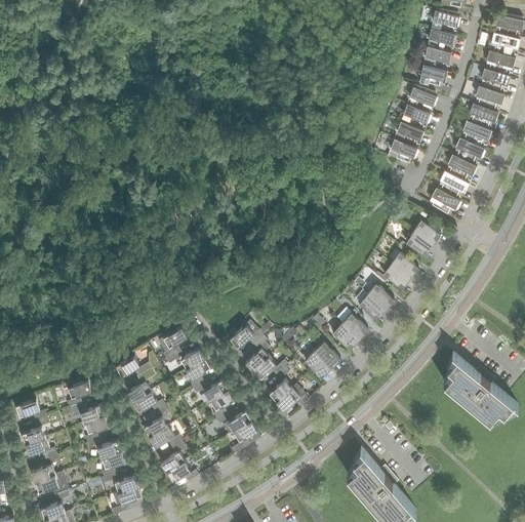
[(463,9),(465,0),(441,0),(440,6),(463,9)]
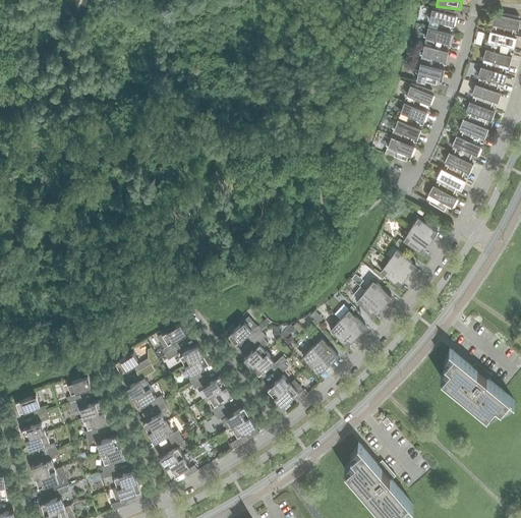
[(431,10),(427,29),(450,34),(454,15),(431,10)]
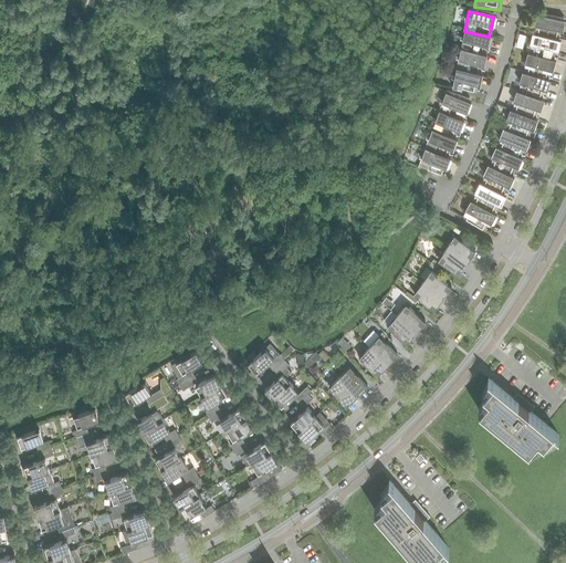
[(558,42),(561,32),(563,21),(538,17),(534,37),(558,42)]
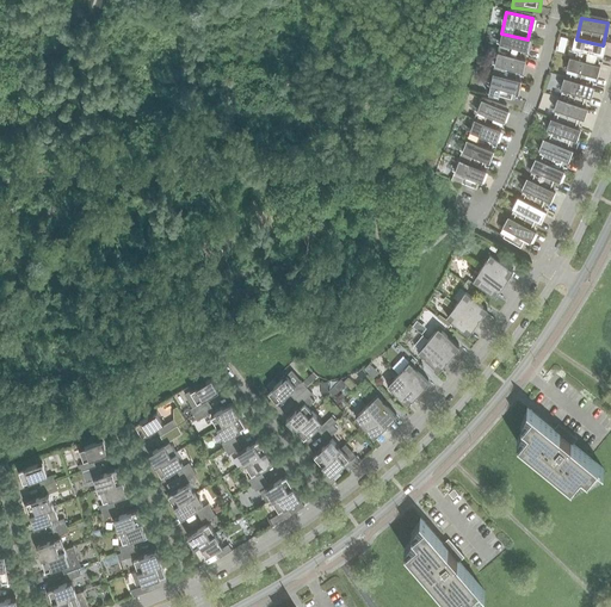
[(501,33),(497,55),(523,61),(528,39),(501,33)]
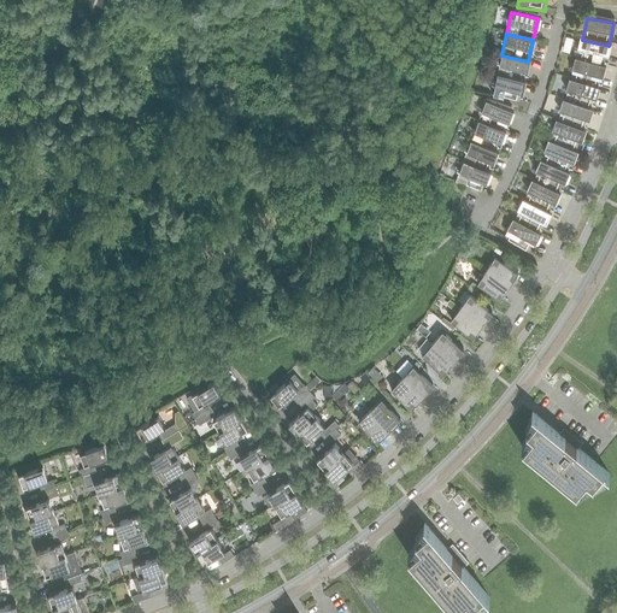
[(604,68),(609,46),(582,40),(577,60),(604,68)]
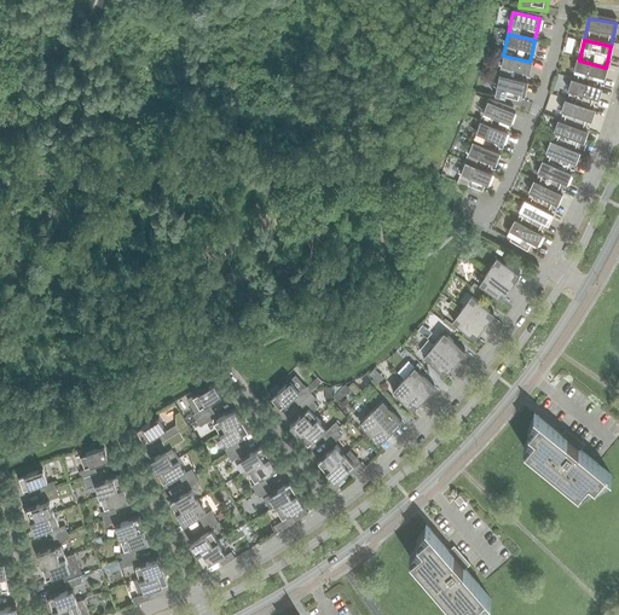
[(498,77),(525,82),(530,62),(503,56),(498,77)]
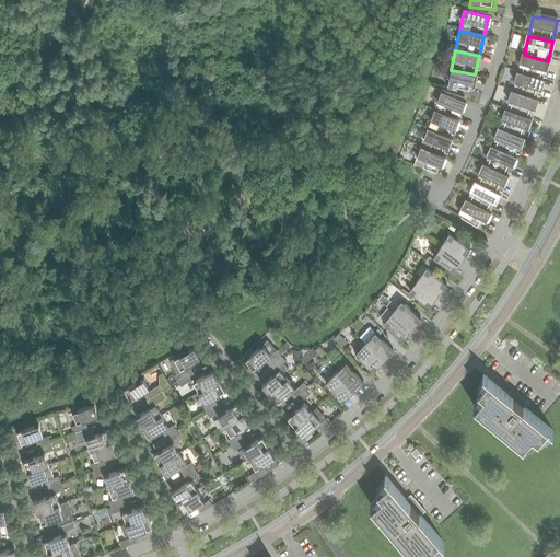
[(543,81),(548,61),(524,55),(518,74),(543,81)]
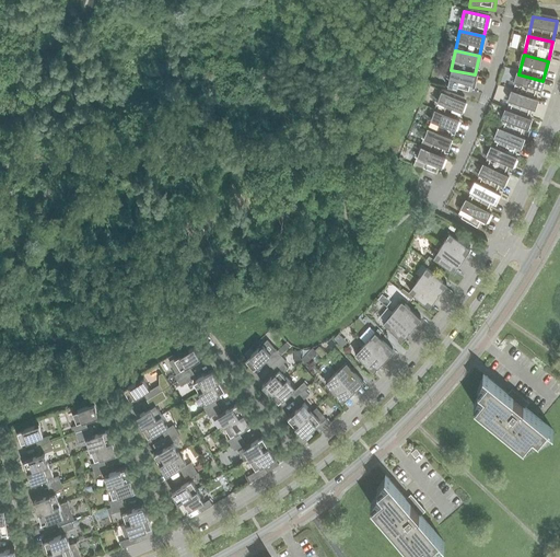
[(471,94),(473,86),(475,74),(451,70),(447,89),(471,94)]
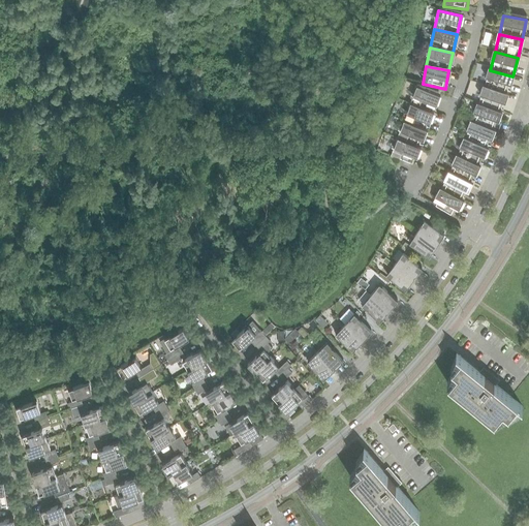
[(506,95),(512,76),(490,70),(485,88),(506,95)]
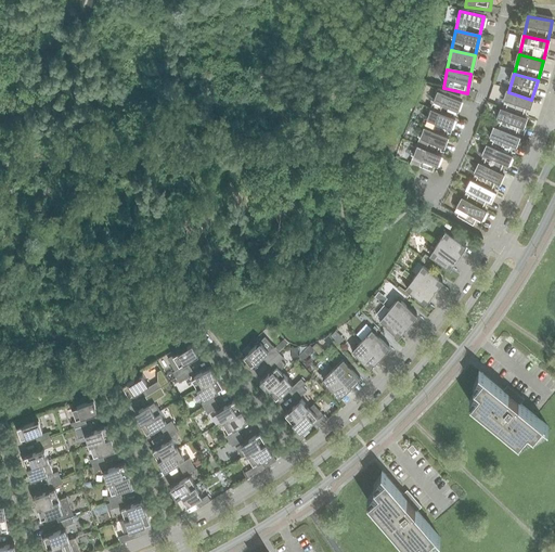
[(430,111),(453,118),(460,100),(437,92),(430,111)]
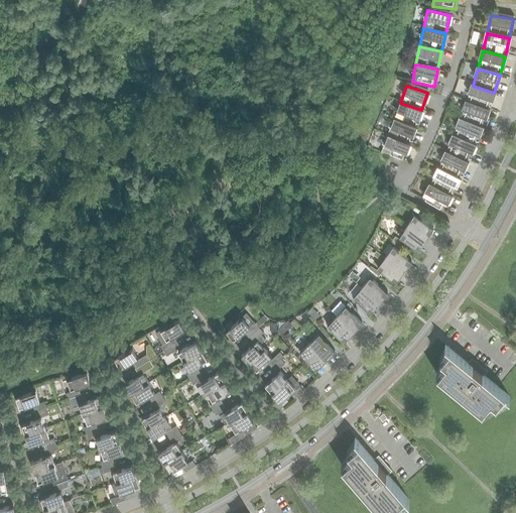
[(488,110),(494,93),(473,86),(467,103),(488,110)]
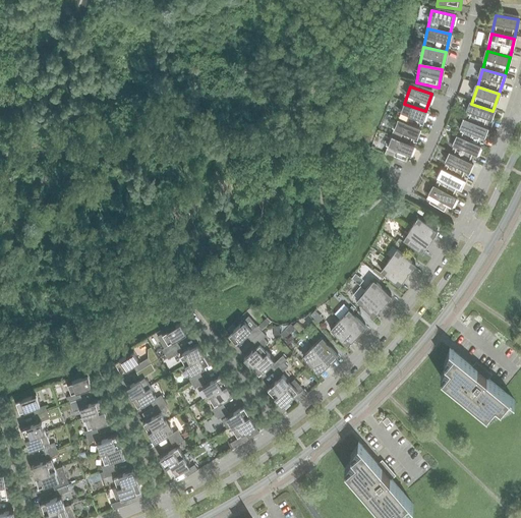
[(398,121),(419,129),(425,111),(404,104),(398,121)]
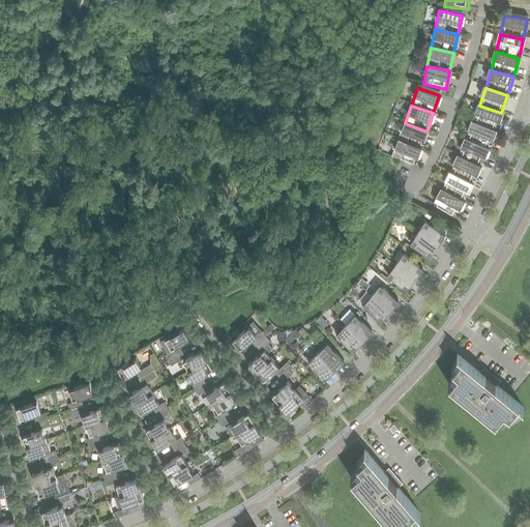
[(473,123),(495,132),(501,113),(479,106),(473,123)]
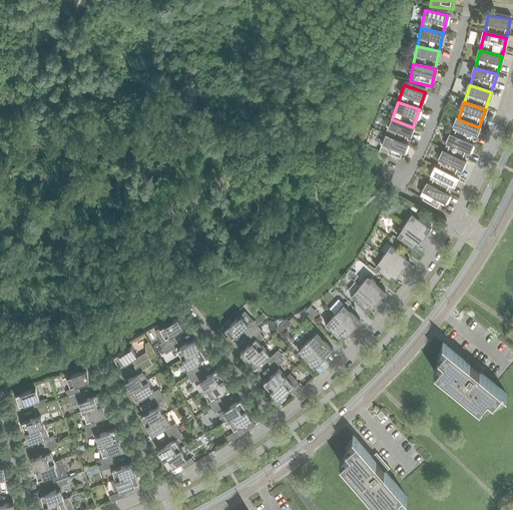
[(392,119),(385,136),(406,144),(413,127),(392,119)]
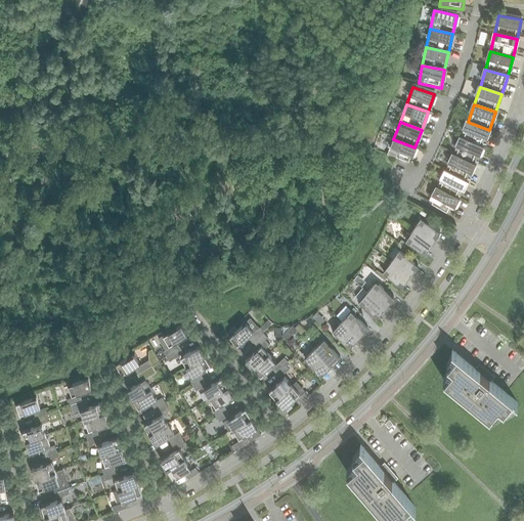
[(482,147),(485,139),(489,130),(468,122),(461,138),(482,147)]
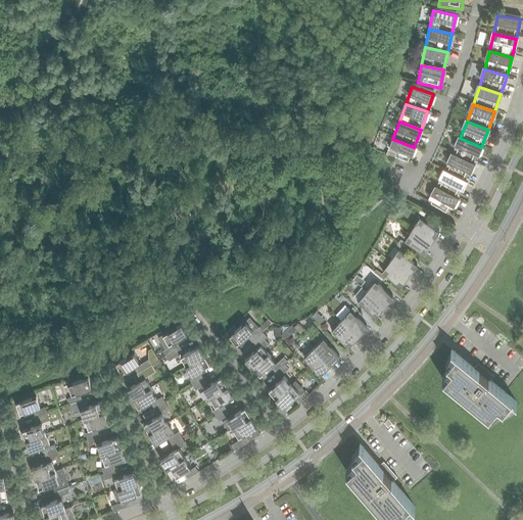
[(473,164),(481,147),(460,138),(453,155),(473,164)]
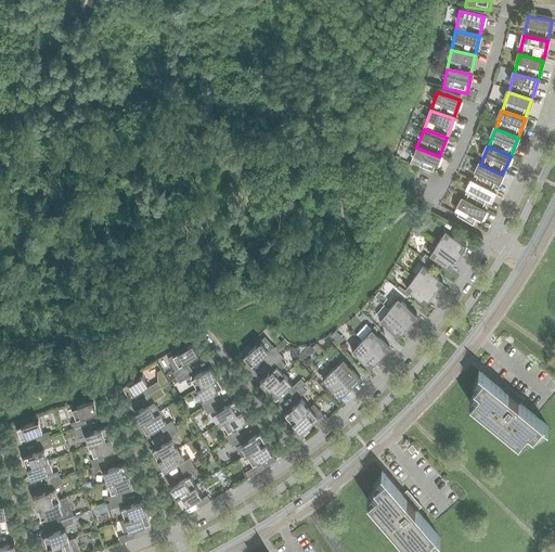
[(433,175),(439,156),(416,148),(410,166),(433,175)]
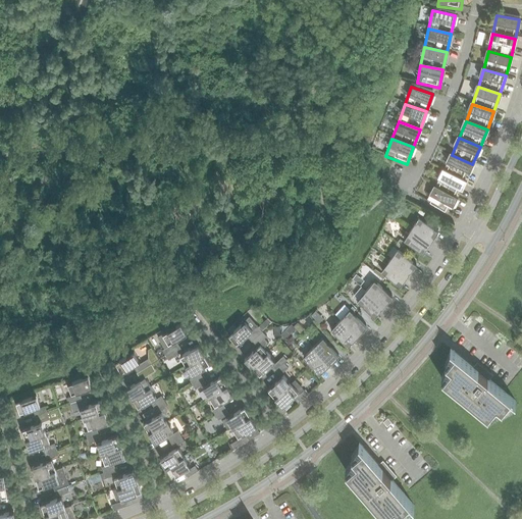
[(465,182),(472,164),(452,155),(444,171),(465,182)]
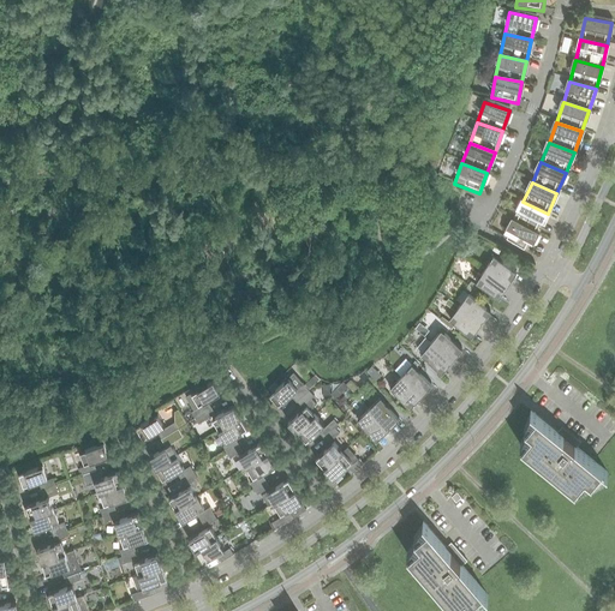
[(523,202),(513,221),(537,234),(548,214),(523,202)]
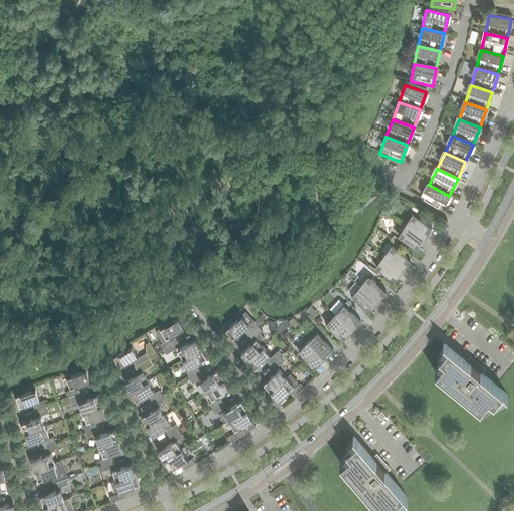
[(440,212),(444,204),(449,196),(429,185),(420,201),(440,212)]
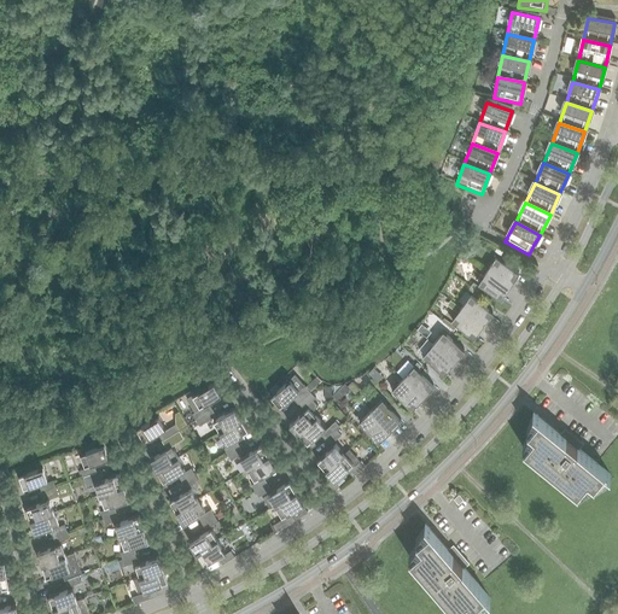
[(495,259),(487,273),(511,288),(519,274),(495,259)]
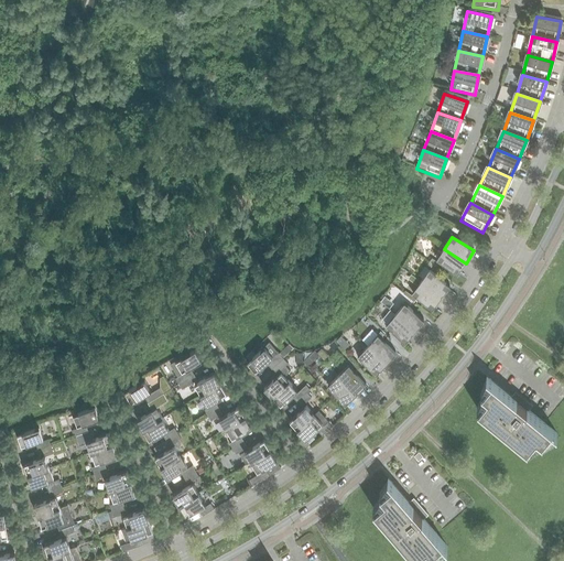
[(444,249),(436,261),(457,276),(466,263),(444,249)]
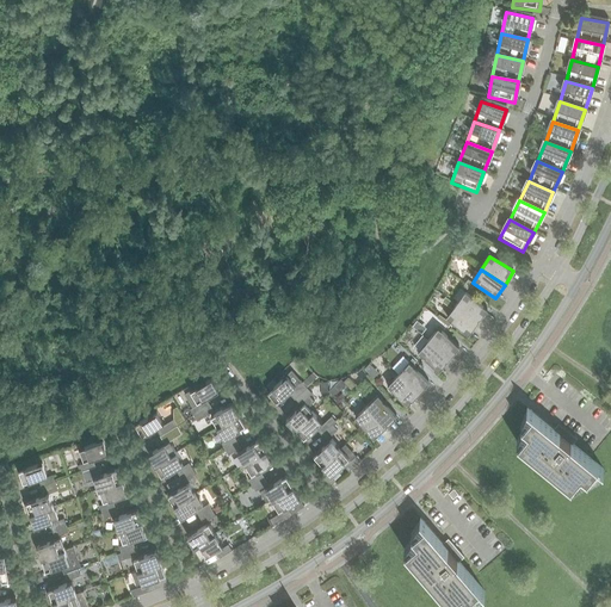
[(466,295),(456,307),(477,323),(487,310),(466,295)]
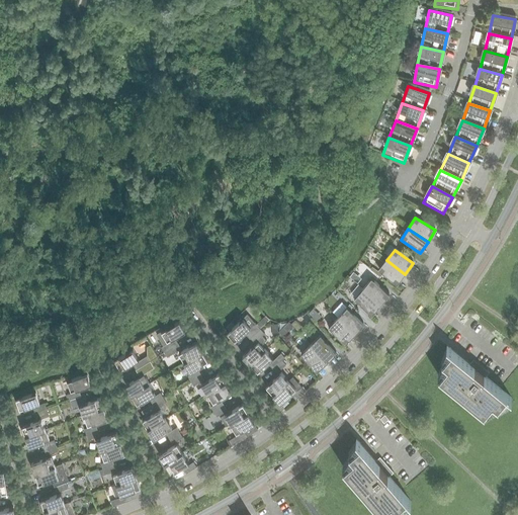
[(397,285),(405,274),(386,260),(378,271),(397,285)]
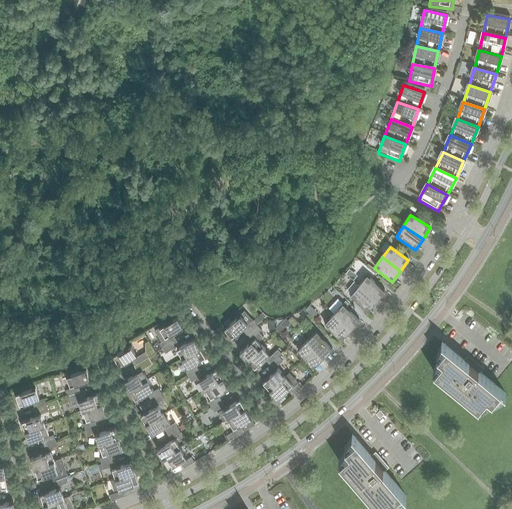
[(367,277),(358,287),(376,302),(385,292),(367,277)]
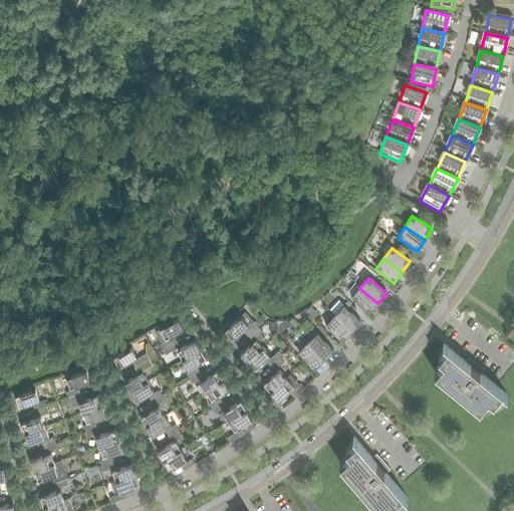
[(369,313),(377,303),(359,288),(351,299),(369,313)]
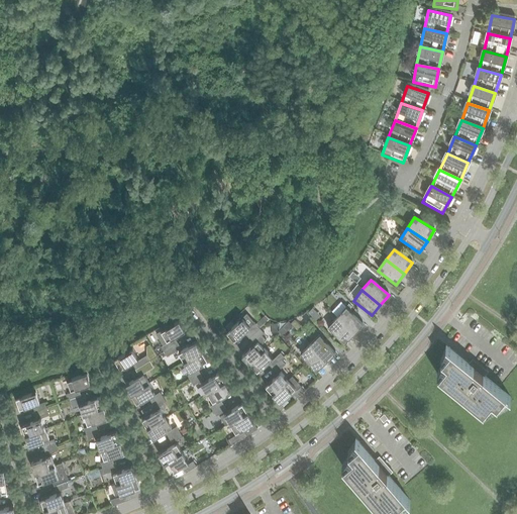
[(346,309),(336,319),(353,334),(363,325),(346,309)]
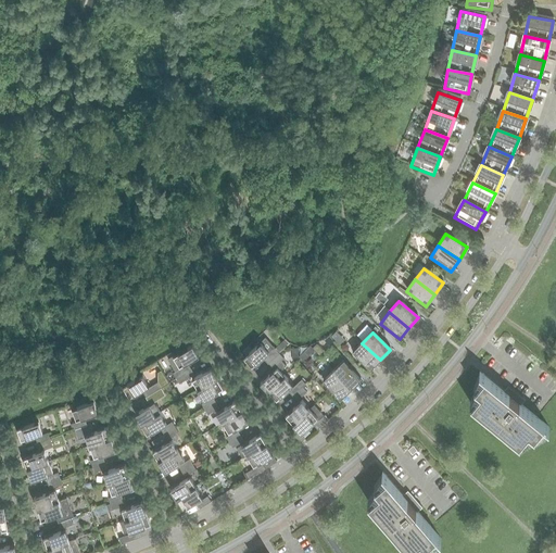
[(261,346),(261,344),(243,360),(252,369),(258,363),(260,365),(264,361),(268,366),(290,347),(285,341),(274,350),(265,341),(261,346)]
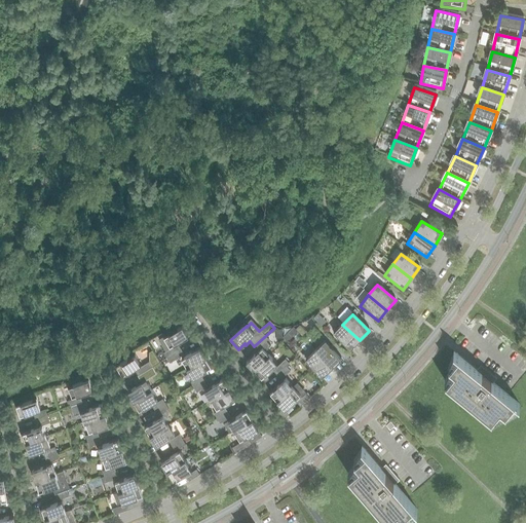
[(350,350),(360,340),(342,325),(333,334),(350,350)]
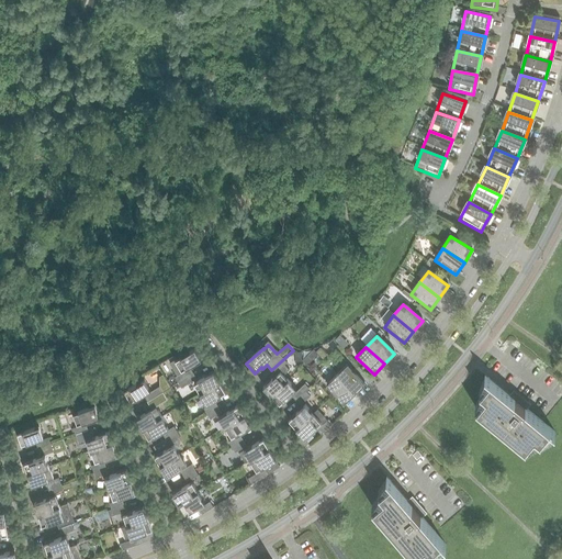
[(175,362),(181,373),(201,361),(194,350),(175,362)]
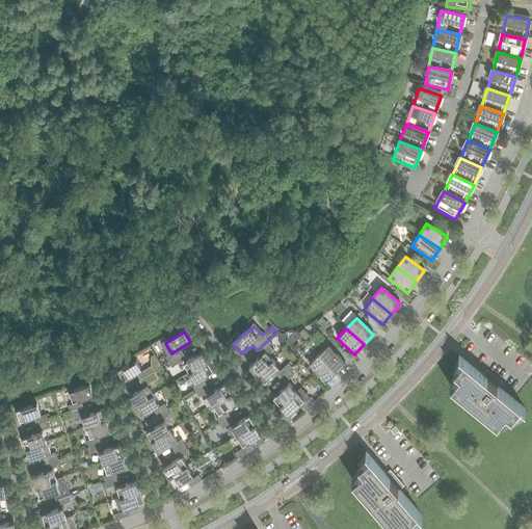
[(291,347),(301,337),(298,334),(297,333),(286,343),(291,347)]
